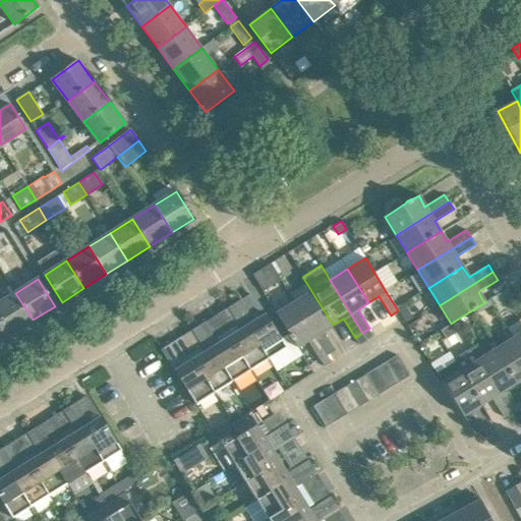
[(509,289),(491,300),(499,311),(515,302),(518,300),(510,289),(509,289)]
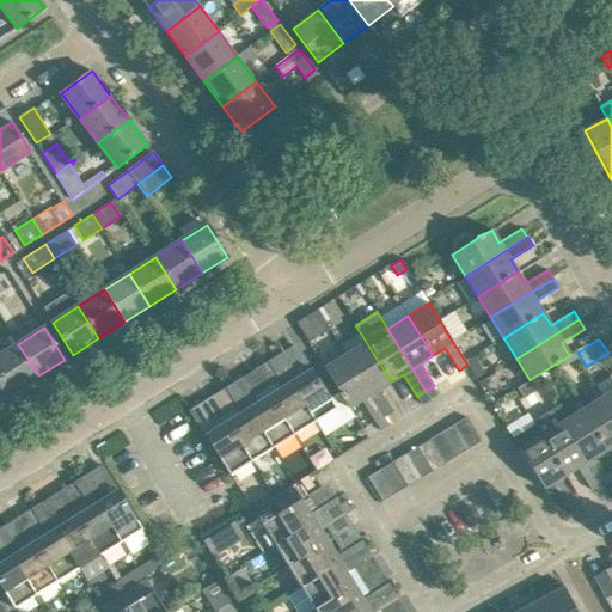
[(379,389),(391,381),(366,342),(346,354),(385,417),(393,411),(379,389)]
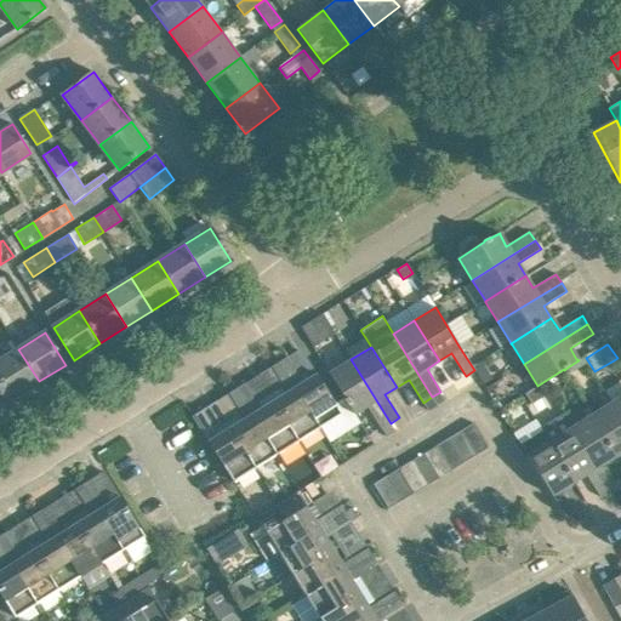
[(0,377),(13,398),(39,381),(18,349),(0,360),(0,377)]
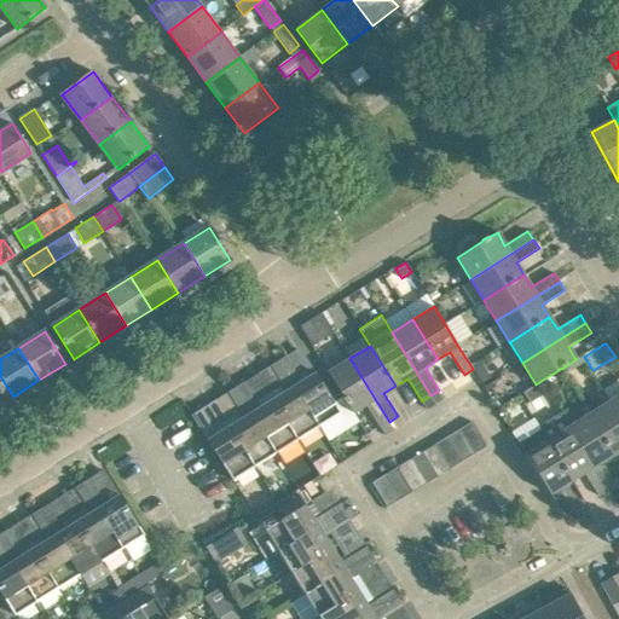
[(304,381),(300,375),(313,368),(301,348),(288,356),(279,362),(320,426),(341,412),(335,403),(316,374),(304,381)]
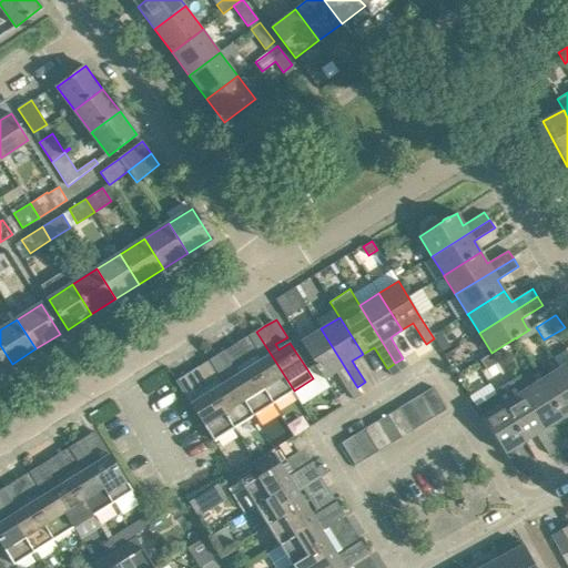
[(348,392),(357,387),(321,328),(302,341),(315,364),(316,365),(315,366),(318,371),(320,371),(324,378),(325,378),(325,377),(335,371),(348,392)]
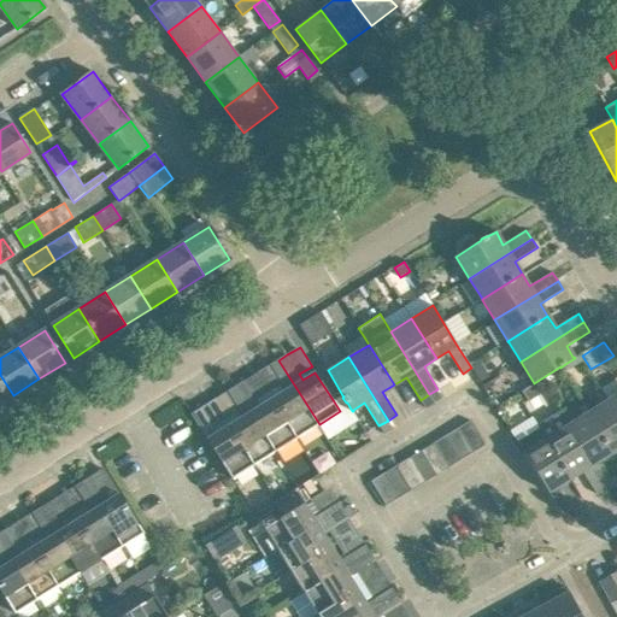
[(298,438),(316,425),(319,424),(278,360),(269,366),(285,392),(272,399),(298,438)]
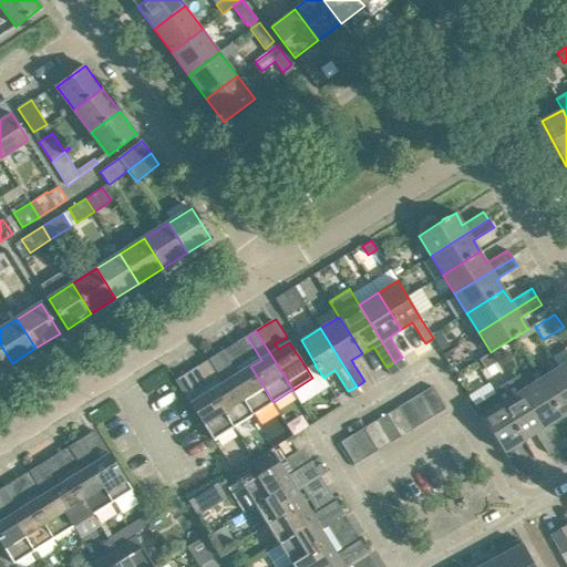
[(315,363),(301,340),(298,337),(289,342),(307,369),(315,363)]
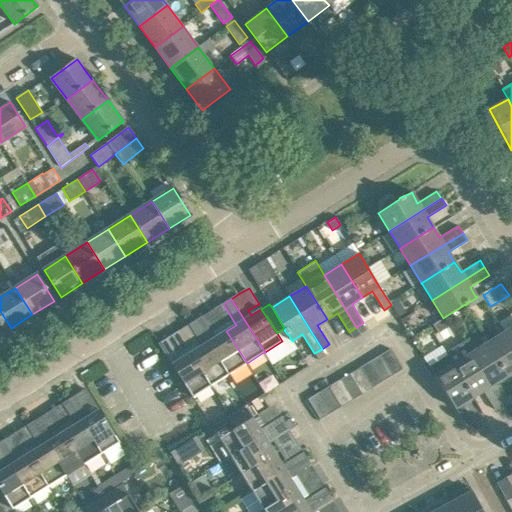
[(0,334),(11,328),(0,311),(0,334)]
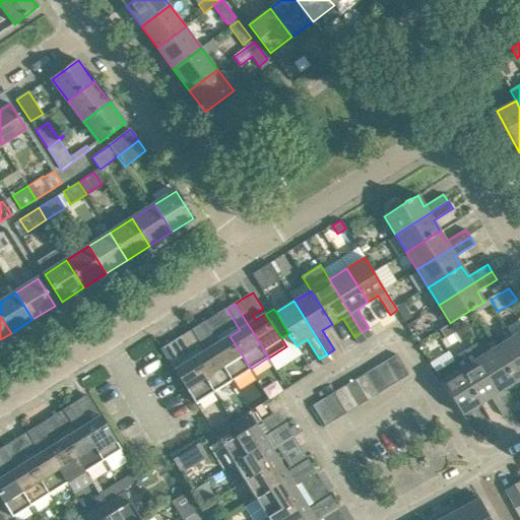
[(512,336),(519,348),(519,318),(506,327),(512,336)]
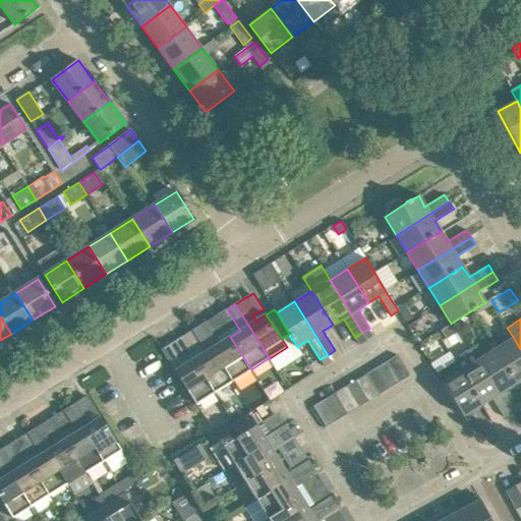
[(251,369),(230,337),(219,343),(206,322),(198,327),(233,381),(234,381),(251,369)]
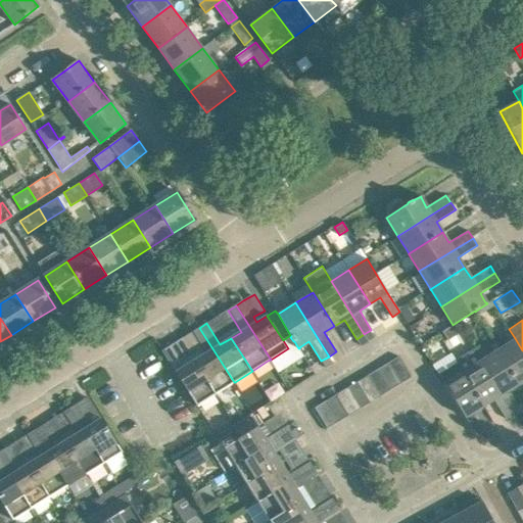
[(453,325),(441,331),(444,335),(447,340),(461,332),(456,323),(453,325)]
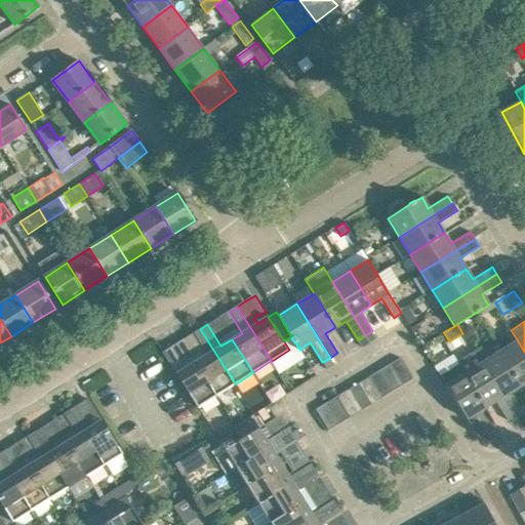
[(216,396),(233,386),(235,384),(200,329),(192,334),(205,356),(195,362),(216,396)]
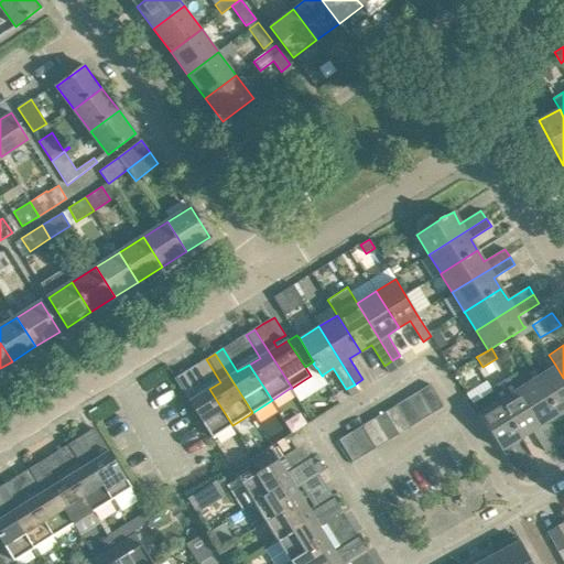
[(399,357),(392,360),(398,368),(403,364),(399,357)]
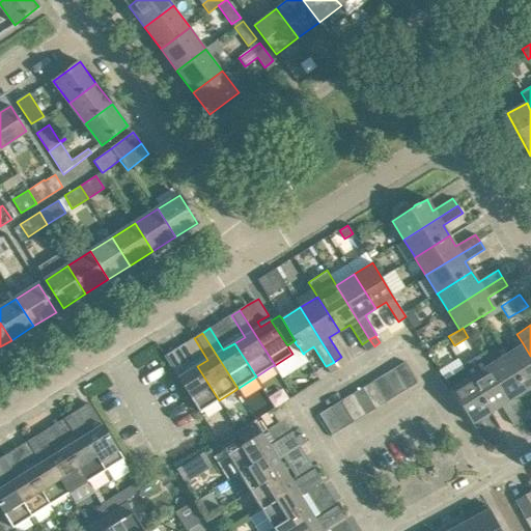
[(374,346),(369,339),(362,344),(366,351),(374,346)]
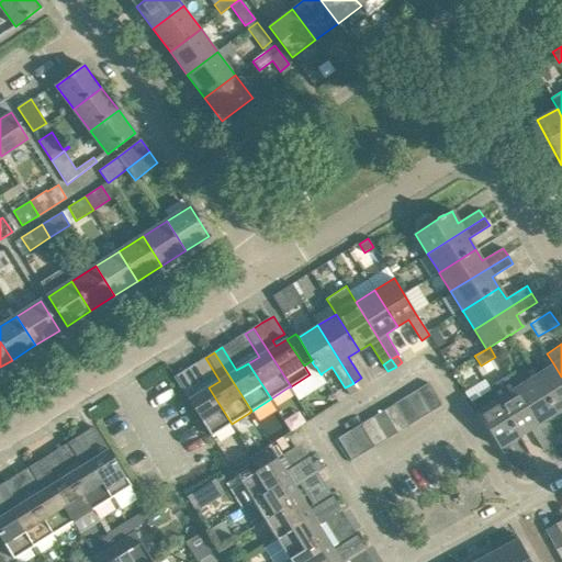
[(561,377),(553,363),(535,375),(558,412),(561,408),(561,377)]
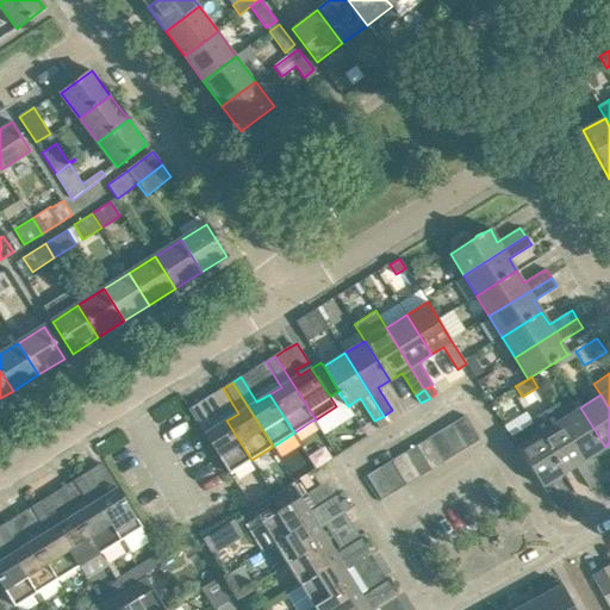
[(251,460),(226,421),(215,428),(199,403),(190,409),(230,473),(234,471),(251,460)]
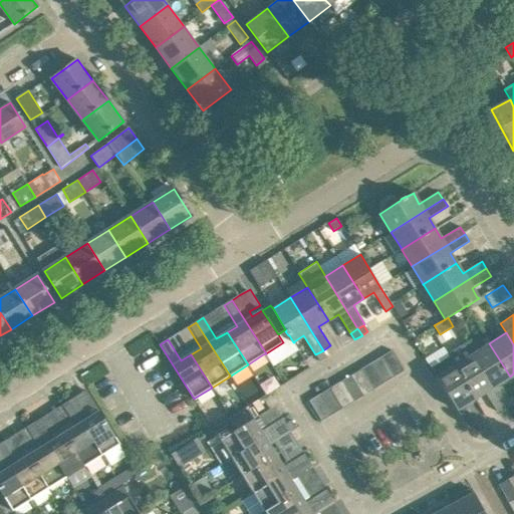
[(500,383),(510,376),(489,343),(472,354),(504,407),(511,403),(500,383)]
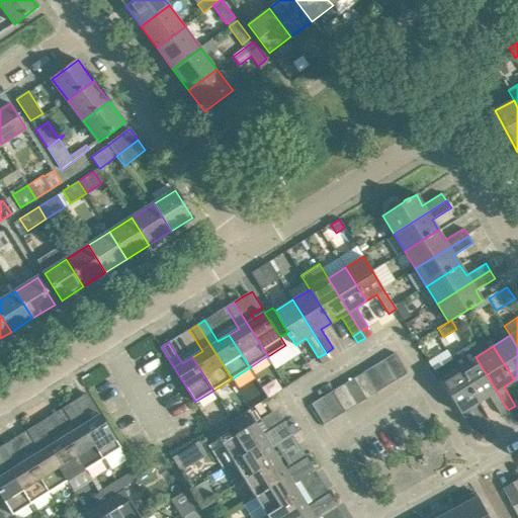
[(326,353),(318,357),(323,364),(330,360),(326,353)]
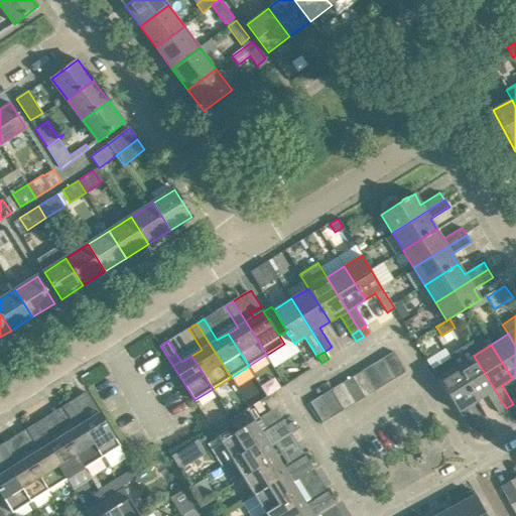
[(396,378),(406,372),(393,352),(383,358),(396,378)]
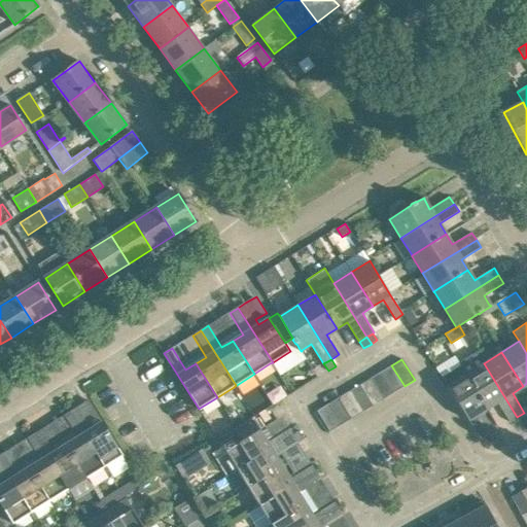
[(510,422),(517,417),(484,363),(465,375),(487,409),(497,402),(510,422)]
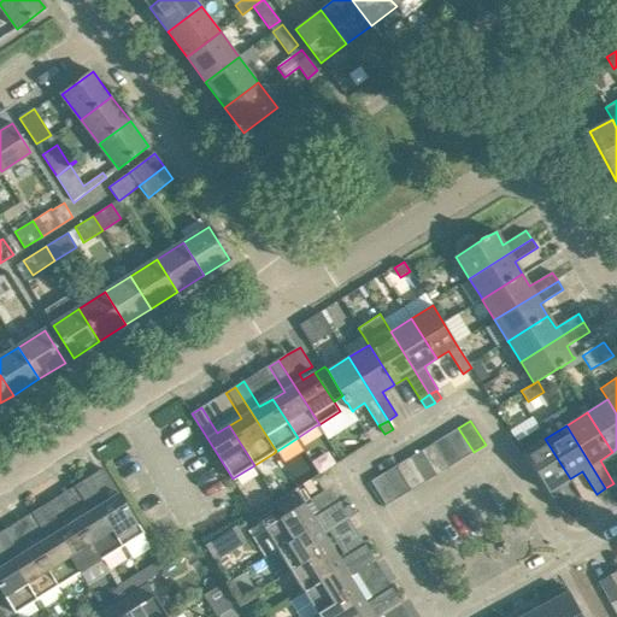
[(460,459),(474,452),(458,428),(446,435),(460,459)]
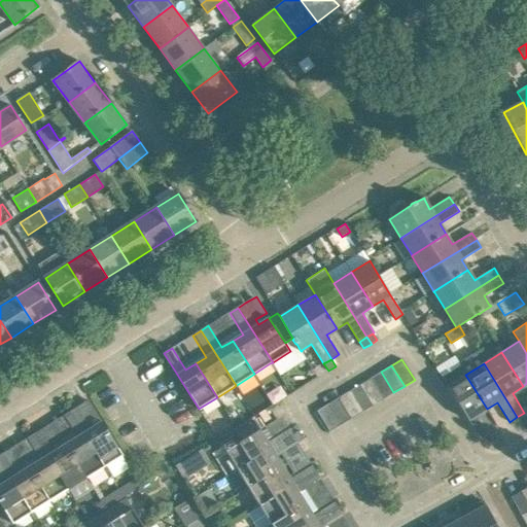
[(487,409),(465,375),(461,366),(443,378),(481,440),(488,434),(477,415),(487,409)]
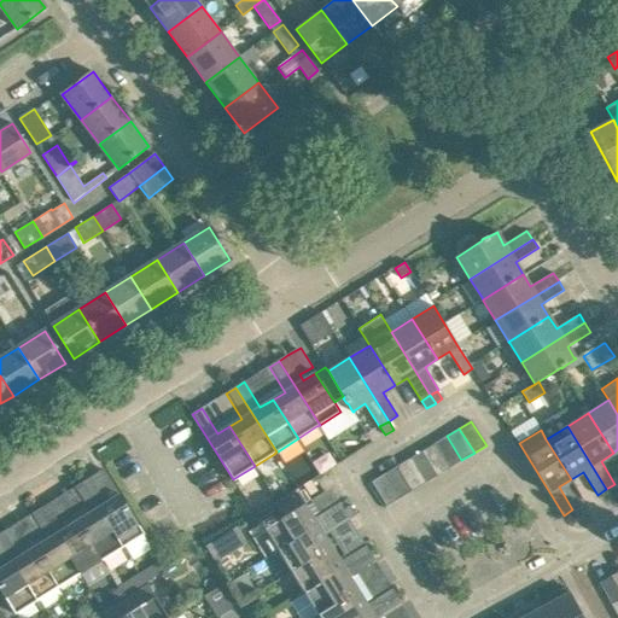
[(450,467),(461,460),(447,436),(435,443),(450,467)]
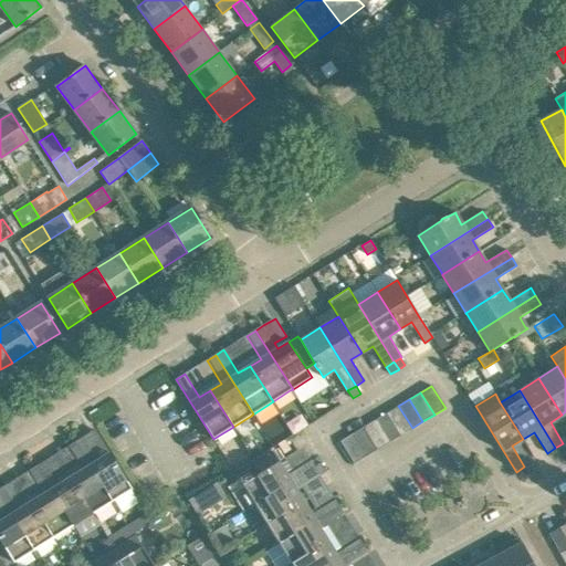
[(400,436),(412,428),(398,406),(386,412),(400,436)]
